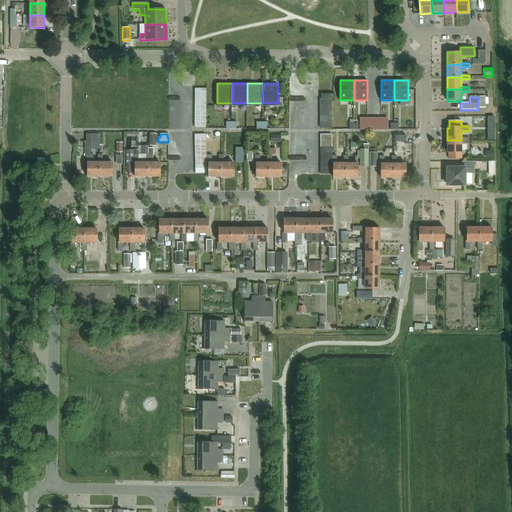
[(469,143),(469,140),(469,138),(461,138),(461,140),(447,140),(447,152),(449,152),(449,158),(461,158),(461,143),(469,143)]
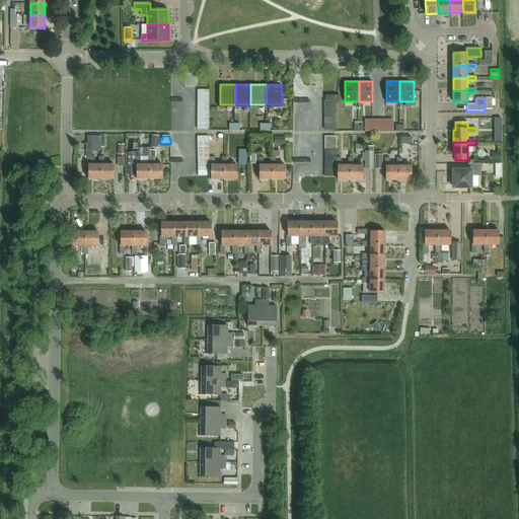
[(101,143),(99,143),(92,143),(92,152),(101,152),(101,143)]
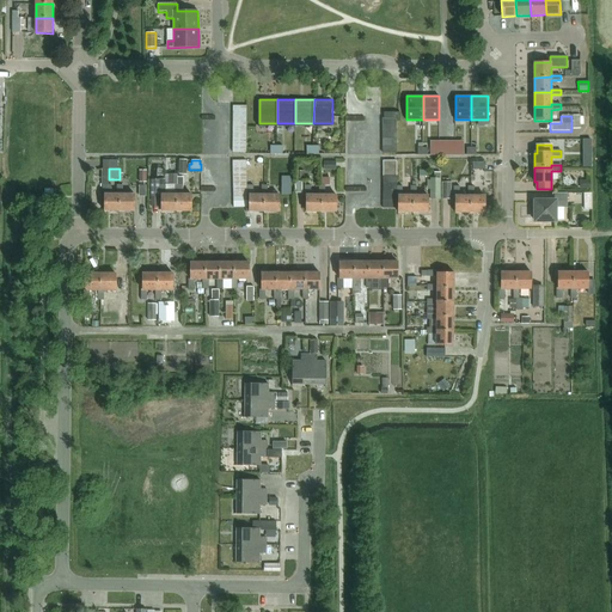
[(292,195),(293,177),(282,177),(282,195),(292,195)]
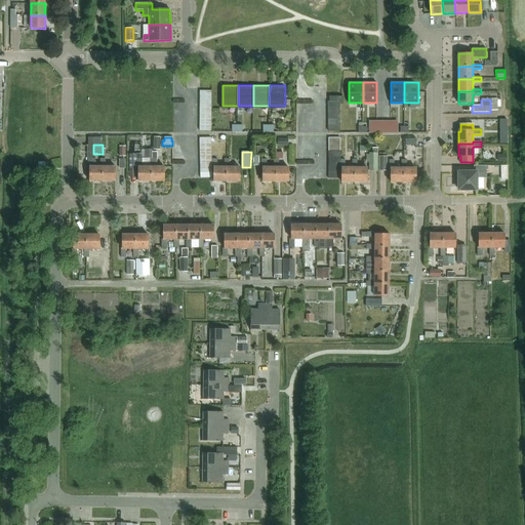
[(377,154),(372,154),(369,154),(368,171),(377,171),(377,157),(377,154)]
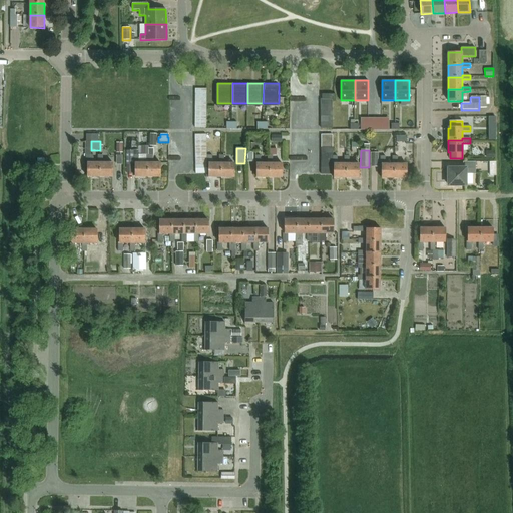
[(212,151),(207,152),(208,163),(208,177),(220,177),(220,163),(219,163),(212,163),(211,155),(210,155),(210,153),(212,153),(212,151)]
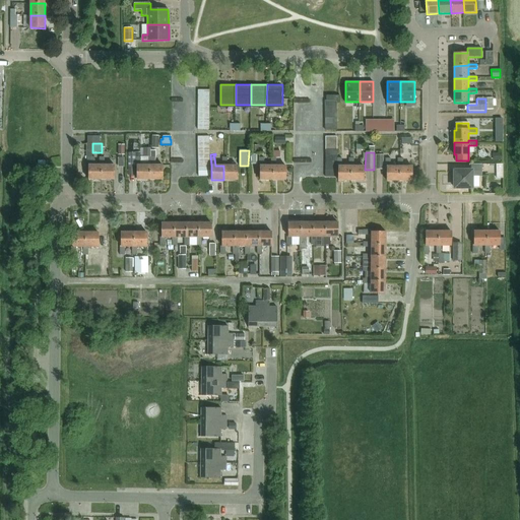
[(102,180),(102,166),(100,166),(94,166),(94,157),(92,157),(87,157),(87,158),(87,166),(89,166),(88,180),(102,180)]
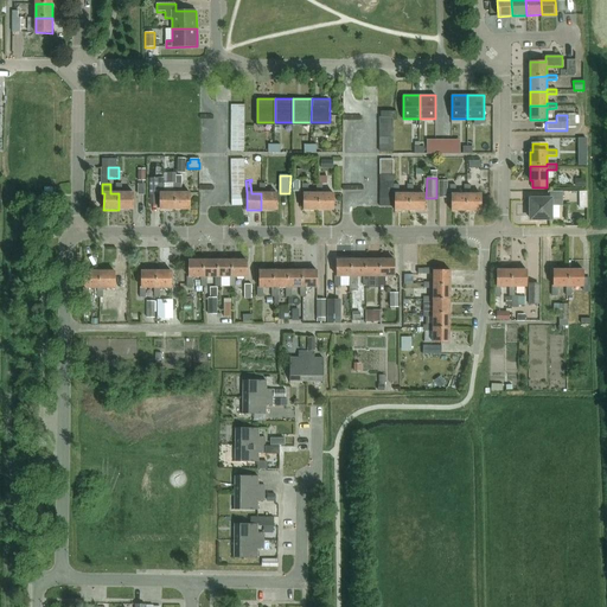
[(116,184),(116,193),(119,193),(119,210),(133,210),(134,193),(122,193),(122,184),(116,184)]
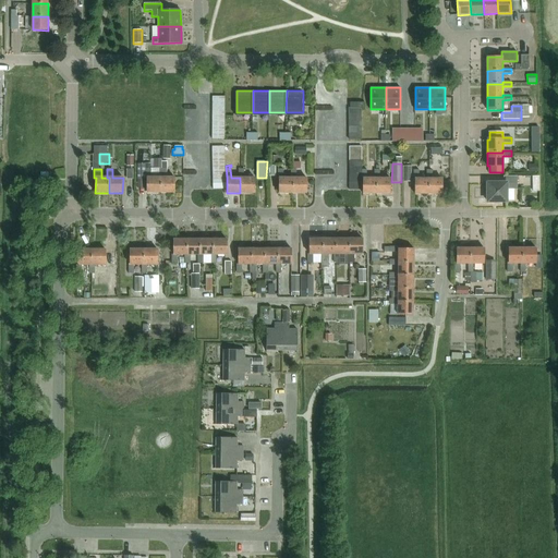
[(159,178),(159,169),(154,169),(146,169),(146,178),(147,178),(147,193),(160,193),(160,178),(159,178)]
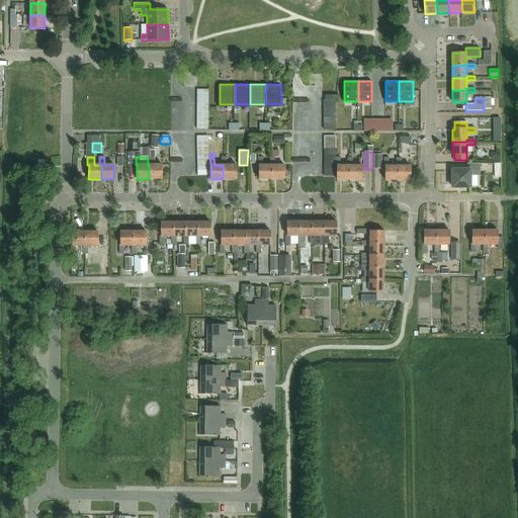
[(148,157),(148,165),(149,165),(149,179),(162,179),(162,165),(157,165),(157,157),(153,157),(150,157),(148,157)]
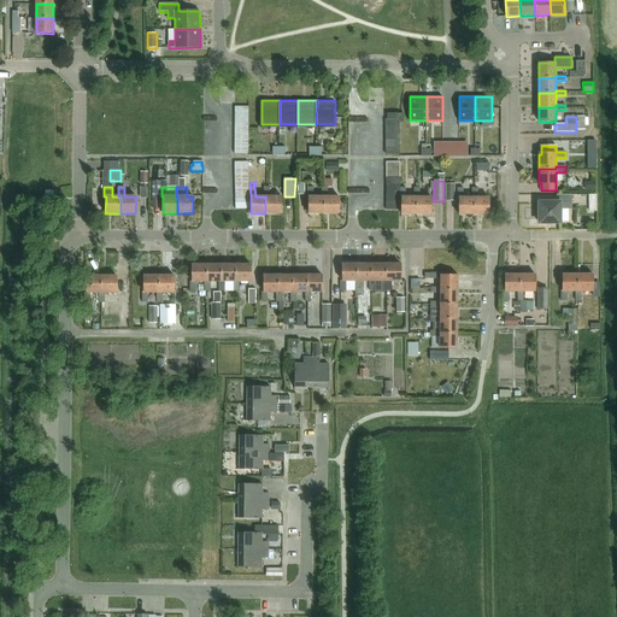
[(264,187),(264,197),(265,197),(265,213),(281,213),(281,197),(270,197),(270,187),(264,187)]
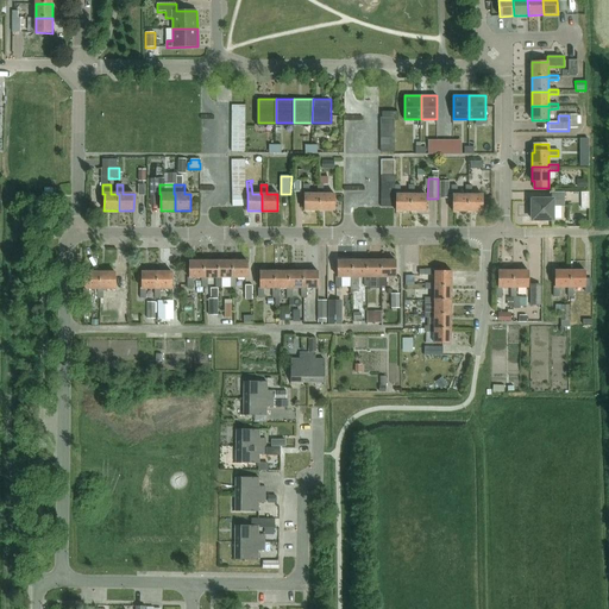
[(303,184),(303,195),(305,195),(305,211),(319,211),(320,194),(318,194),(309,194),(309,184),(303,184)]
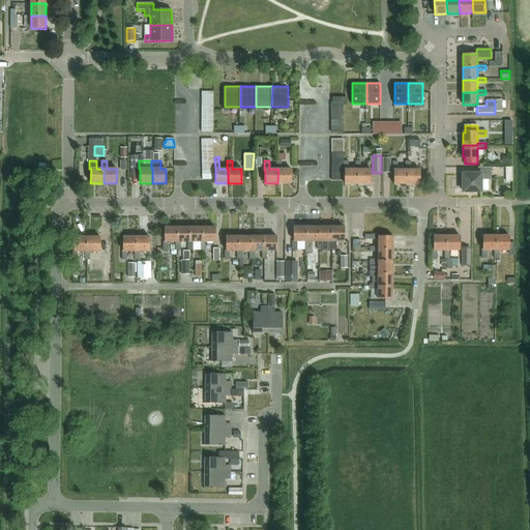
[(276,160),(276,169),(278,169),(277,183),(291,183),(291,169),(282,169),(282,160),(276,160)]
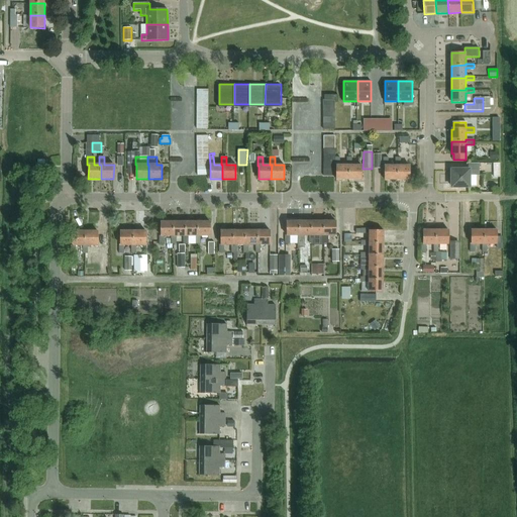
[(348,166),(347,166),(339,166),(339,158),(335,158),(335,163),(335,166),(336,166),(336,180),(348,180),(348,166)]
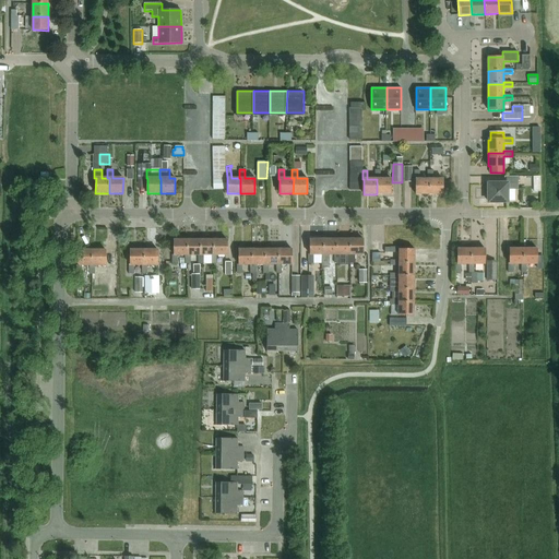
[(376,170),(376,179),(377,179),(377,194),(391,194),(391,179),(380,179),(380,170),(376,170)]
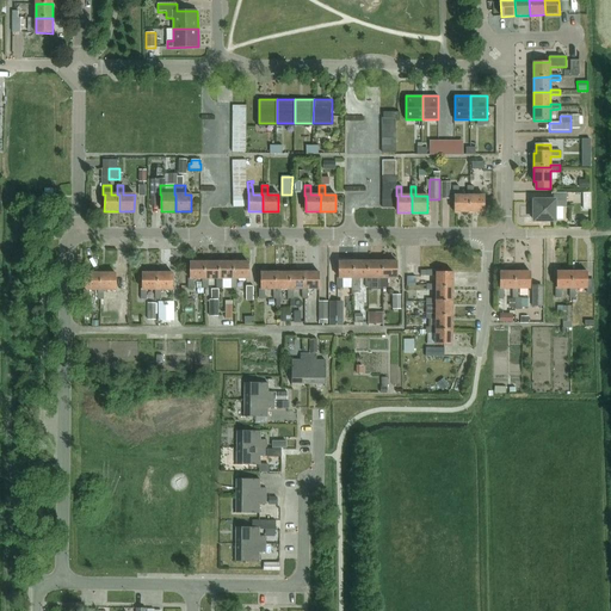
[(454,186),(454,197),(455,197),(455,213),(469,213),(469,196),(468,196),(458,196),(458,186),(454,186)]
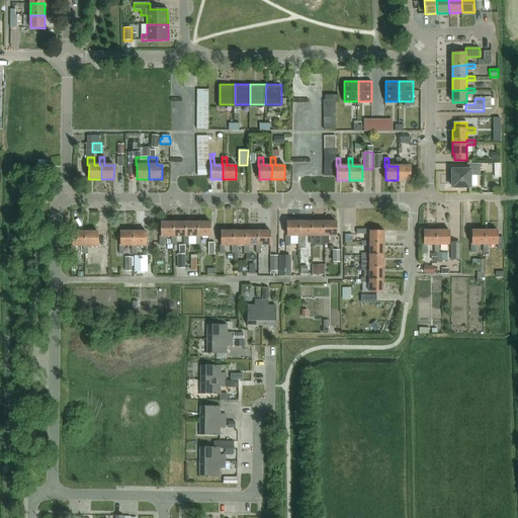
[(397,158),(397,166),(398,166),(398,180),(411,180),(411,166),(401,166),(401,158),(397,158)]
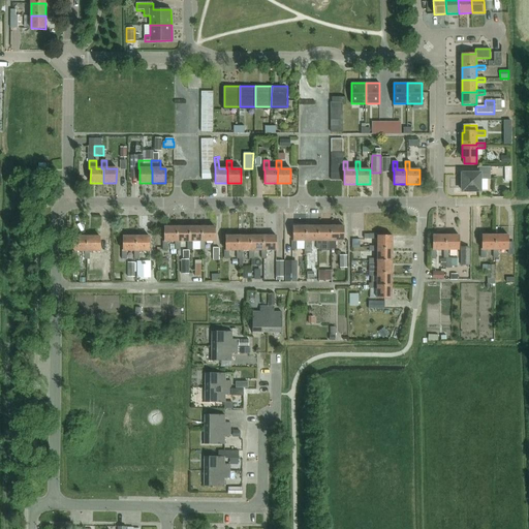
[(477,167),(477,174),(462,174),(462,191),(480,191),(480,180),(491,180),(490,167),(477,167)]
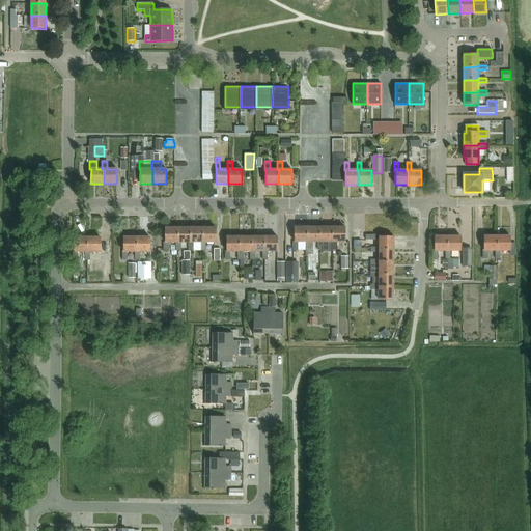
[(298,242),(305,242),(307,242),(307,227),(295,227),(295,242),(294,242),(294,250),(298,250),(298,242)]
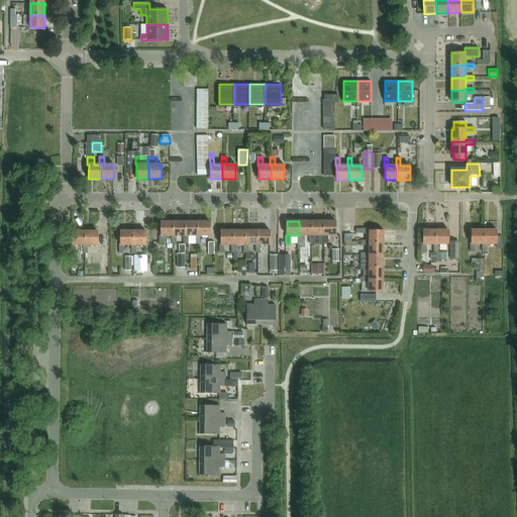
[(304,235),(309,235),(311,235),(311,221),(299,221),(299,235),(297,235),(298,248),(304,247),(304,235)]
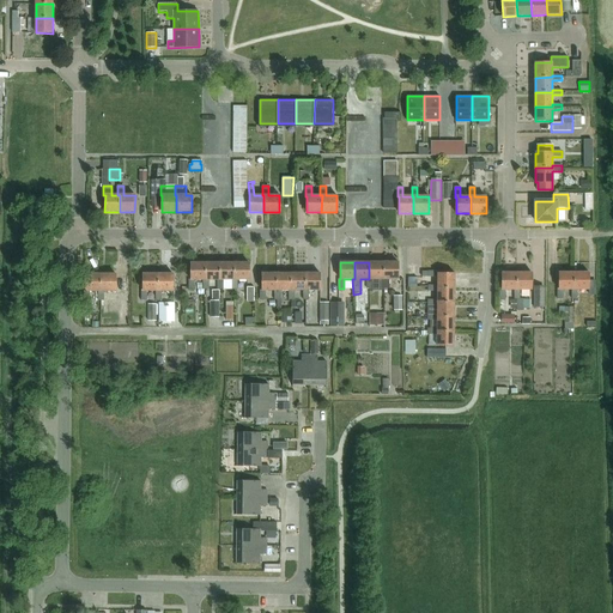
[(381,279),(382,279),(383,279),(383,262),(369,262),(369,279),(366,279),(368,289),(369,289),(372,289),(372,290),(381,290),(381,279)]
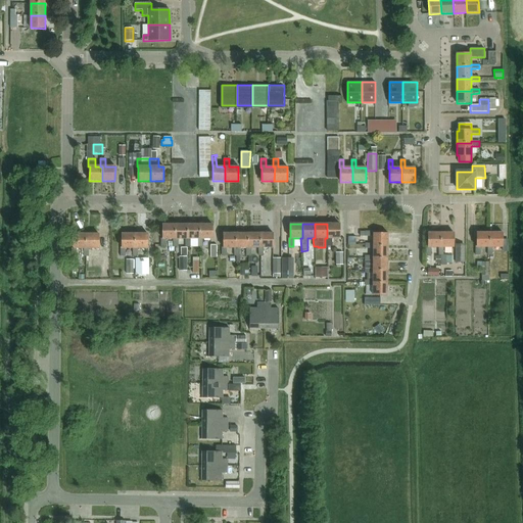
[(326,246),(327,246),(330,246),(330,238),(340,238),(339,224),(327,224),(327,238),(326,238),(326,246)]
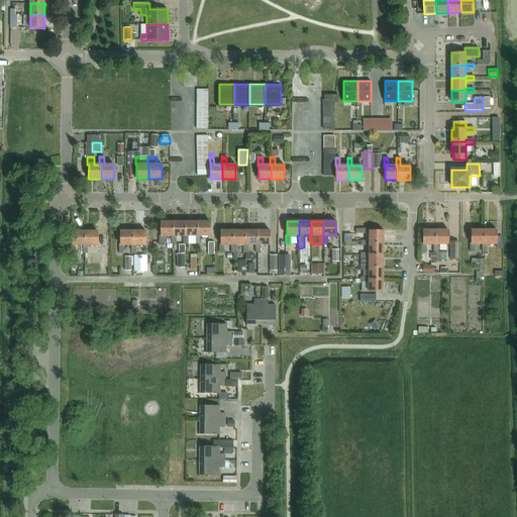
[(165,236),(172,236),(174,236),(174,222),(161,222),(161,236),(160,236),(160,244),(165,244),(165,236)]
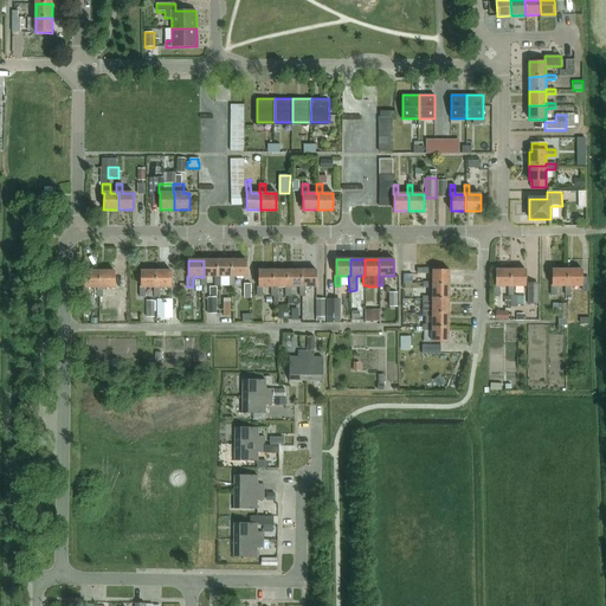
[(207,277),(216,277),(218,277),(218,260),(204,260),(204,277),(201,277),(201,287),(207,287),(207,277)]
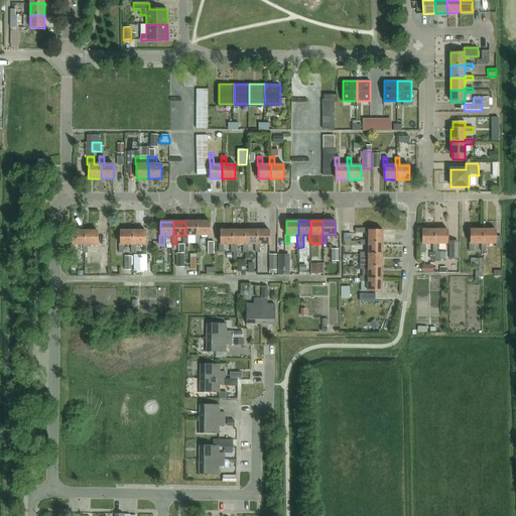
[(188,236),(196,236),(198,236),(198,222),(185,222),(185,236),(183,236),(183,244),(188,244),(188,236)]
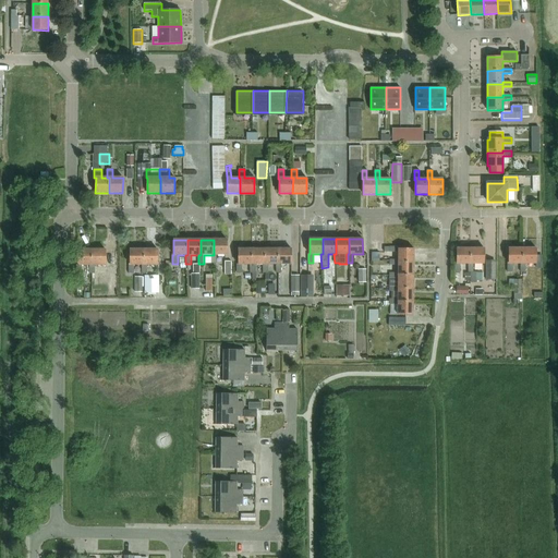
[(211,264),(214,264),(217,264),(217,255),(227,255),(227,240),(214,240),(214,255),(211,255),(211,264)]
